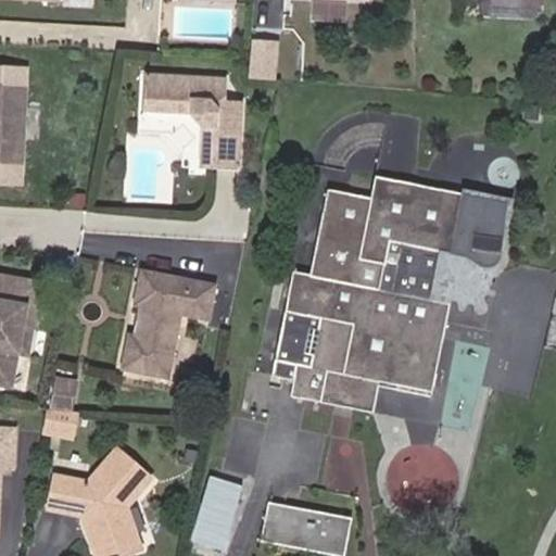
[(277,77),(279,39),(249,37),(247,76),(277,77)]
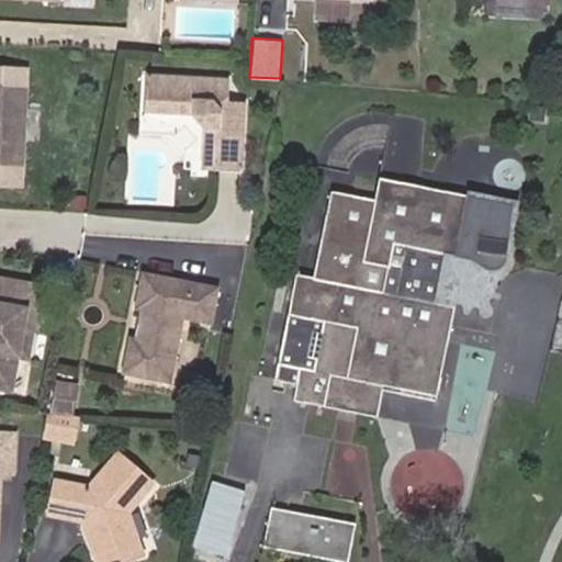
[(218,130),(203,128),(201,171),(243,173),(248,103),(228,102),(231,78),(146,72),(144,112),(191,115),(192,99),(215,101),(221,101),(227,109),(225,130),(218,130)]
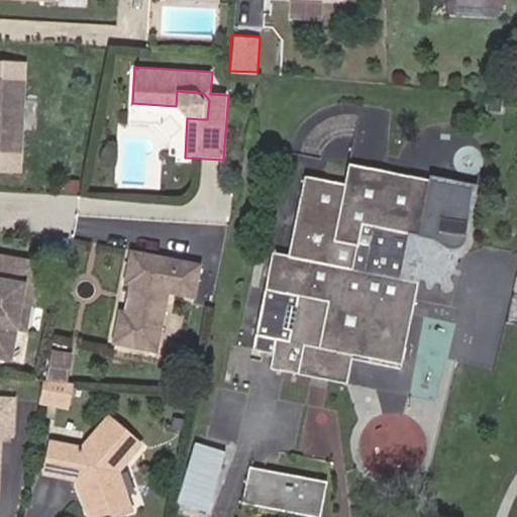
[(0,150),(20,151),(25,79),(0,78),(0,150)]
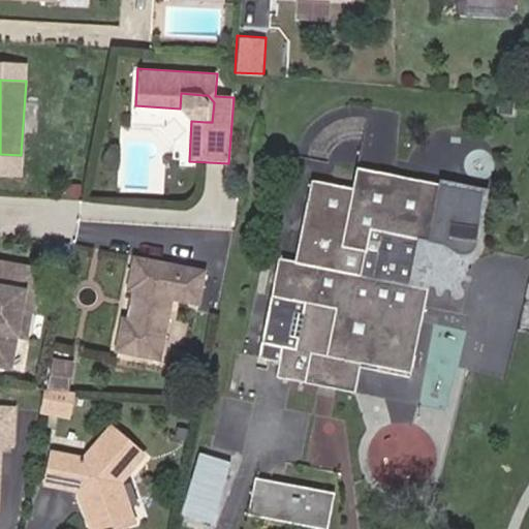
[(207,101),(206,122),(212,122),(214,102),(208,95),(203,95),(207,101)]
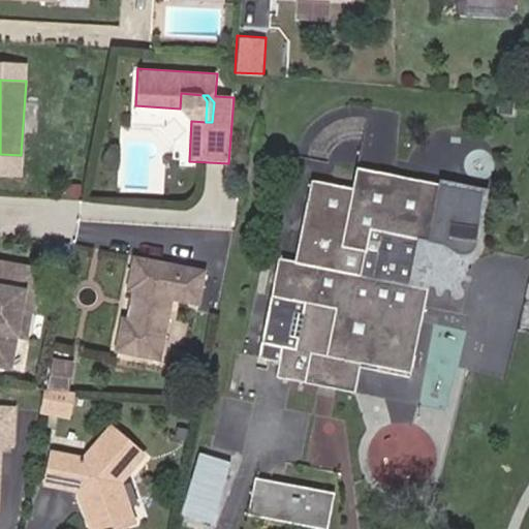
[(469,251),(470,247),(480,192),(356,169),(353,188),(311,180),(294,261),(278,257),(257,360),(279,364),(277,376),(353,391),(360,363),(408,373),(427,289),(409,286),(419,238),(428,240),(437,242),(438,242),(439,242),(440,243),(441,243),(442,244),(444,245),(444,246),(445,247),(446,249),(446,250),(447,251),(448,253),(450,254),(452,255),(454,256),(456,257),(459,257),(461,256),(463,256),(465,255),(469,251)]
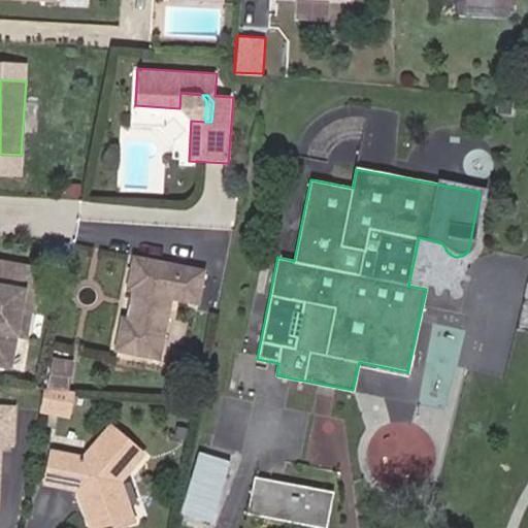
[(456,296),(464,255),(462,256),(460,256),(458,257),(455,257),(453,256),(451,255),(450,254),(448,253),(447,251),(446,250),(446,249),(444,246),(443,245),(443,244),(441,243),(440,242),(439,242),(438,241),(437,241),(436,241),(427,239),(419,237),(408,286),(426,289),(456,296)]
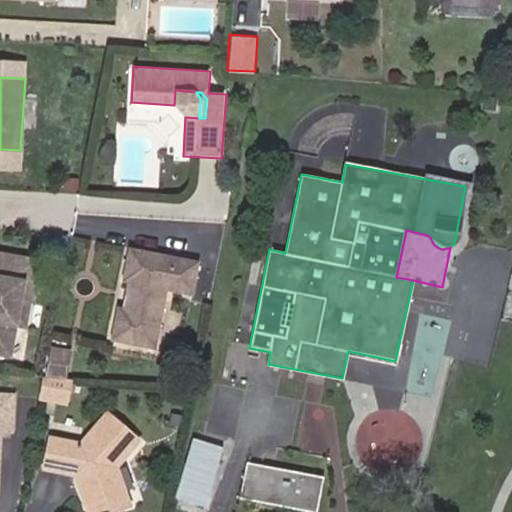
[(61,238),(43,234),(42,245),(60,250),(61,238)]
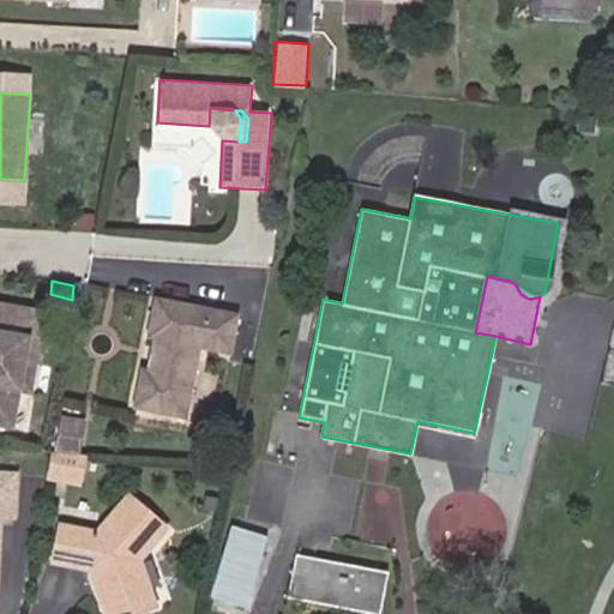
[(239,313),(154,296),(145,337),(152,339),(148,368),(140,367),(133,408),(188,419),(202,349),(230,355),(239,313)]
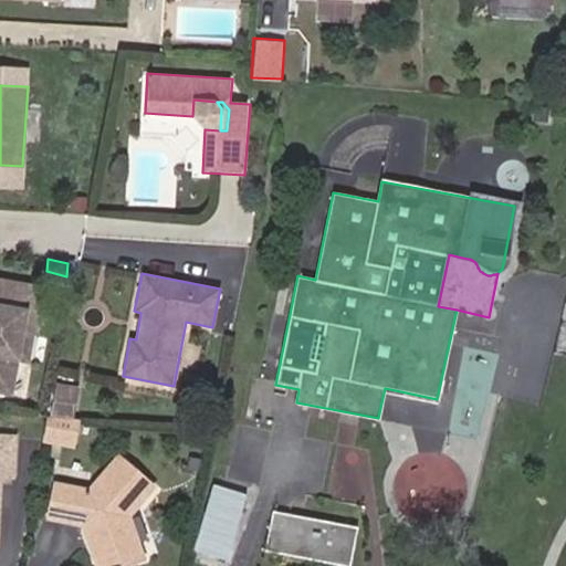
[(28,359),(40,287),(0,280),(0,389),(11,391),(17,358),(28,359)]
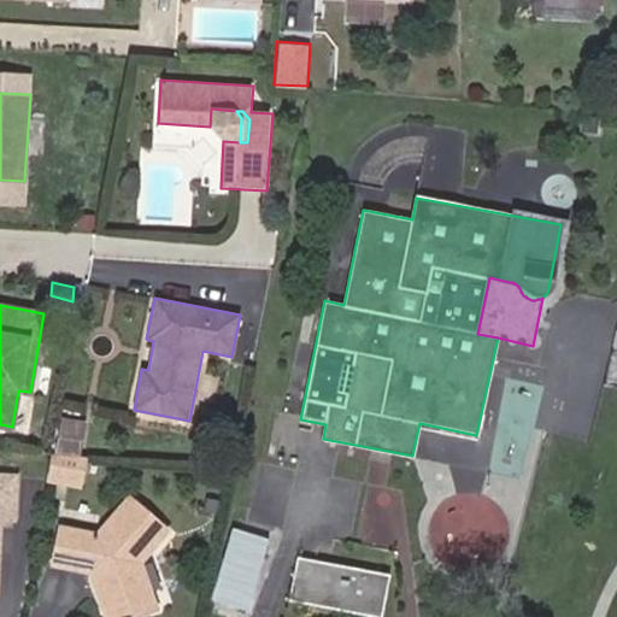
[(616,392),(616,363),(609,362),(603,389),(616,392)]
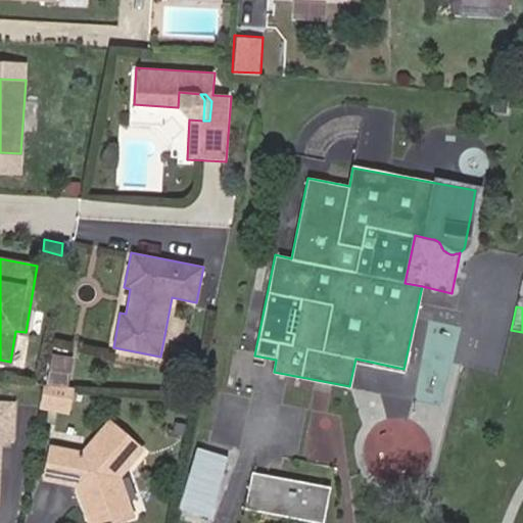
[(69,355),(48,353),(42,382),(63,384),(69,355)]
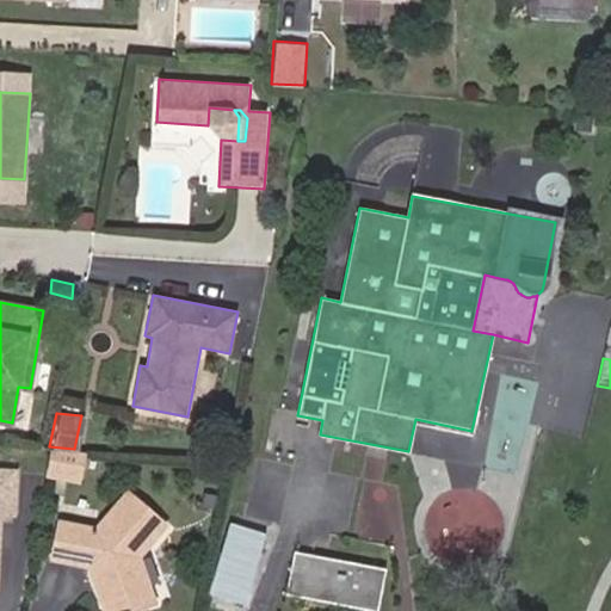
[(80,451),(50,446),(44,475),(75,480),(80,451)]
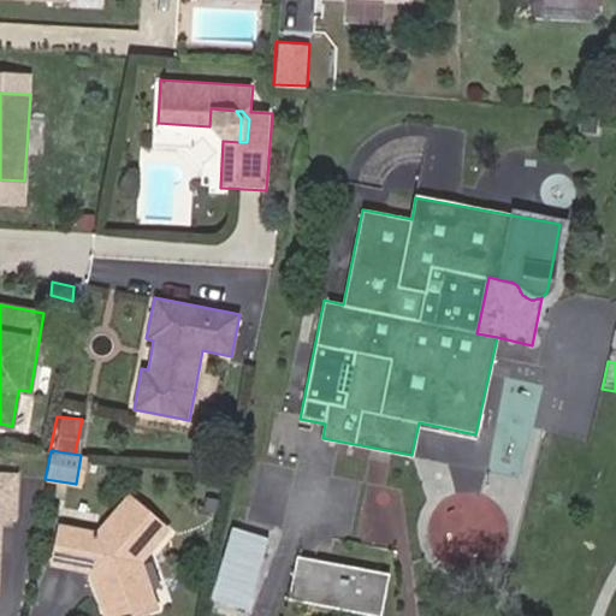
[(0,532),(19,534),(25,475),(0,473),(0,532)]
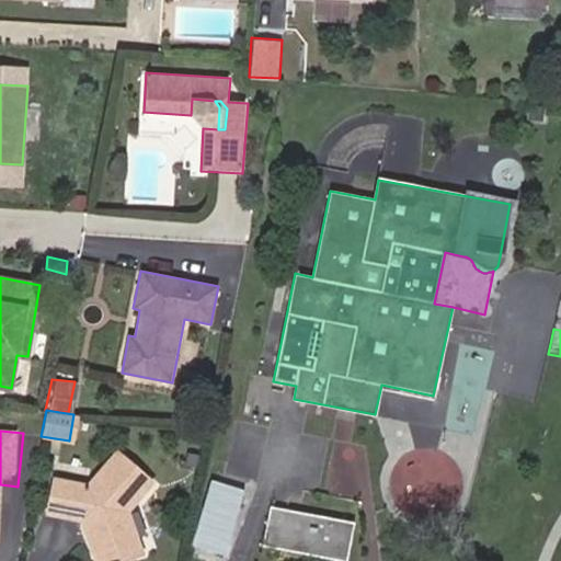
[(118,455),(88,490),(54,485),(49,519),(89,526),(92,538),(90,541),(96,560),(123,560),(145,553),(129,511),(152,482),(118,455)]
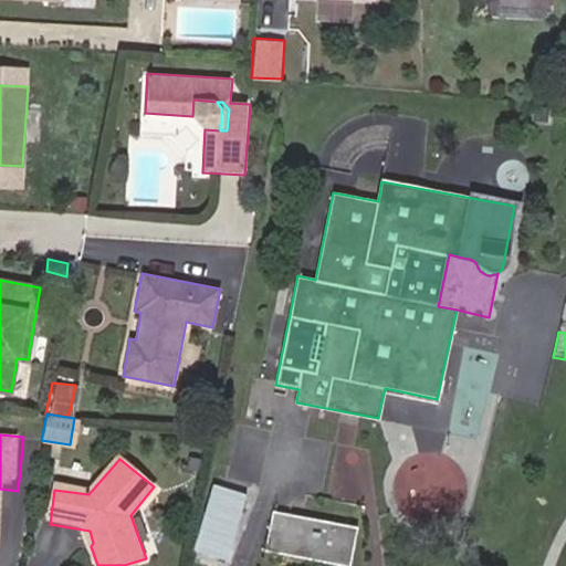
[(223,558),(245,492),(211,481),(189,547),(223,558)]
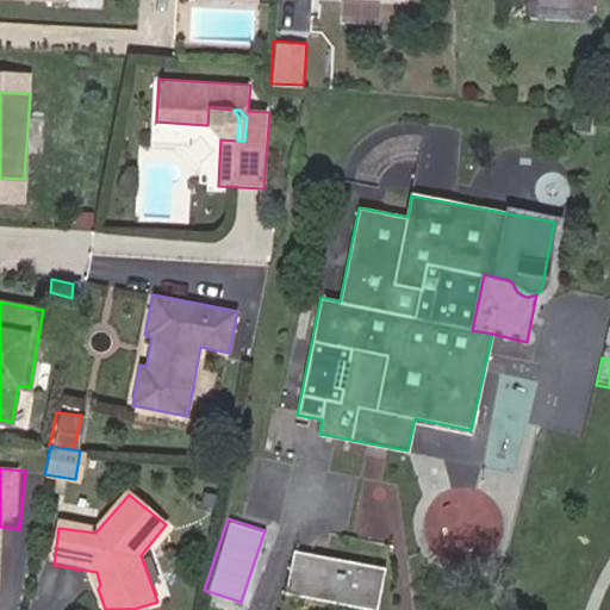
[(384,567),(293,549),(285,593),(375,609),(384,567)]
